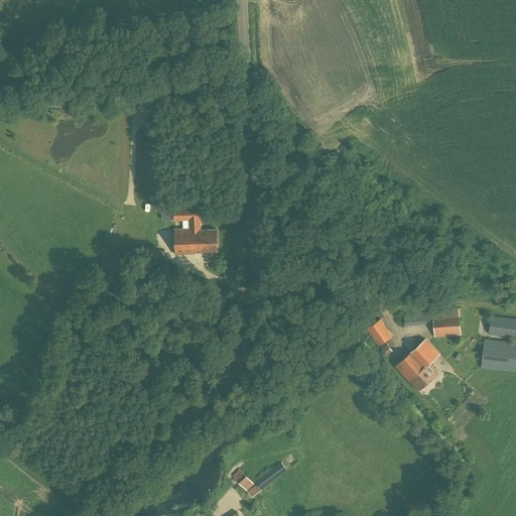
[(174,229),(175,254),(195,253),(195,252),(217,251),(216,229),(201,230),(200,208),(173,209),(174,220),(189,220),(189,228),(174,229)]
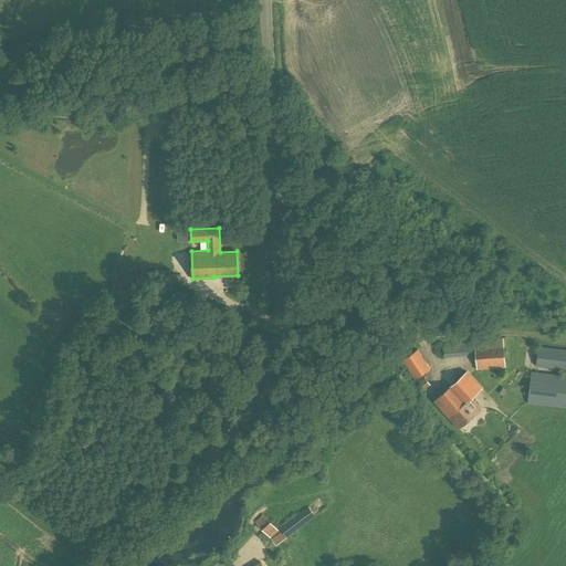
[(155,270),(155,284),(170,284),(170,270),(155,270)]
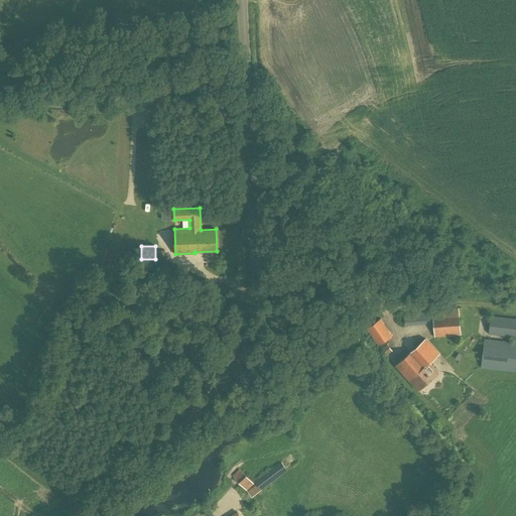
[(433,324),(434,338),(461,336),(459,308),(432,310),(404,312),(405,326),(433,324)]
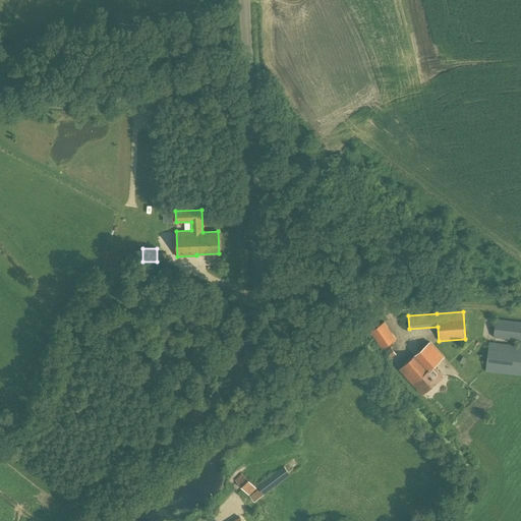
[(520,321),(496,319),(493,337),(520,340),(520,321)]
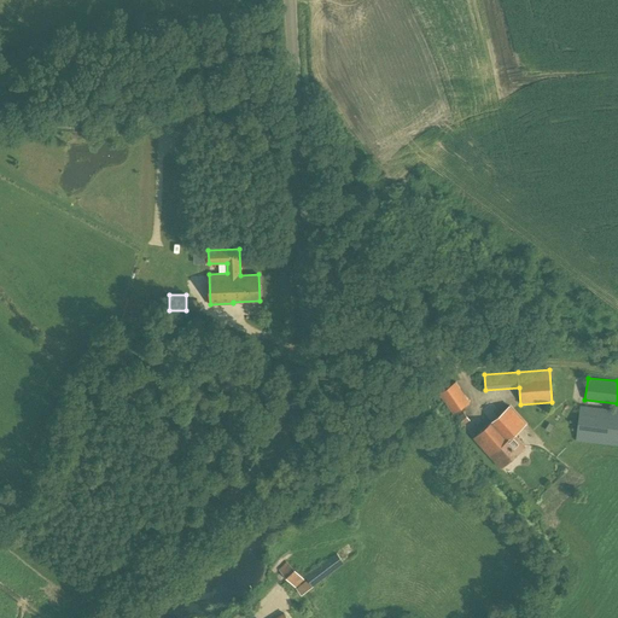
[(455,382),(439,392),(453,413),(470,401),(455,382)]
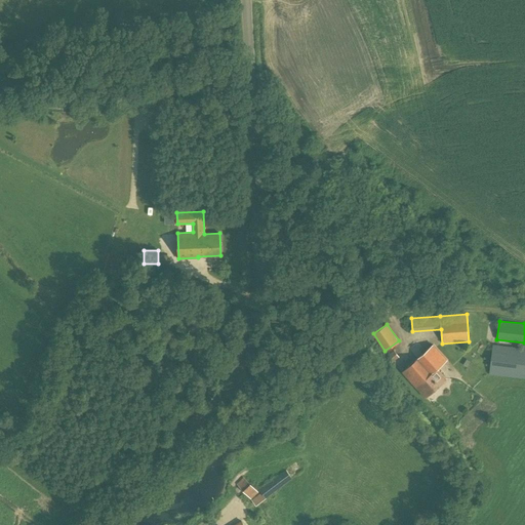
[(437,368),(446,360),(433,345),(417,359),(417,358),(402,372),(426,398),(446,378),(437,368)]
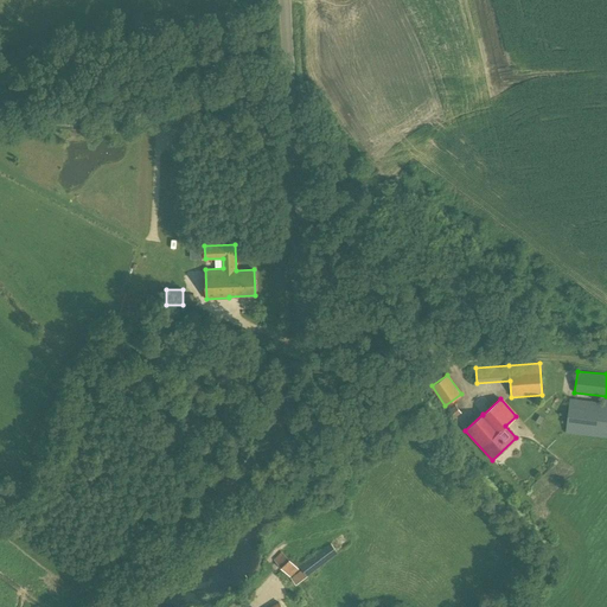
[(606,402),(569,398),(566,433),(606,438),(606,402)]
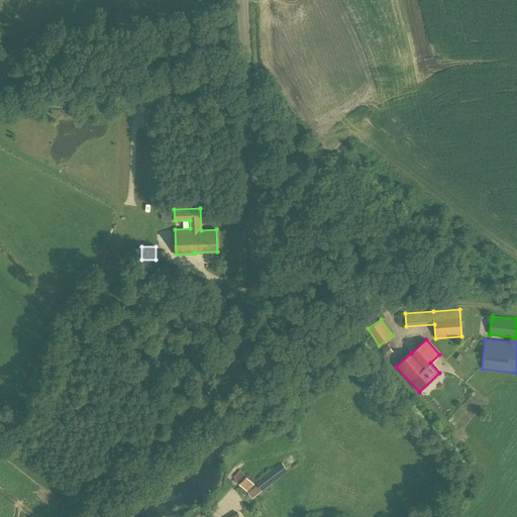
[(393,351),(388,345),(381,350),(386,356),(393,351)]
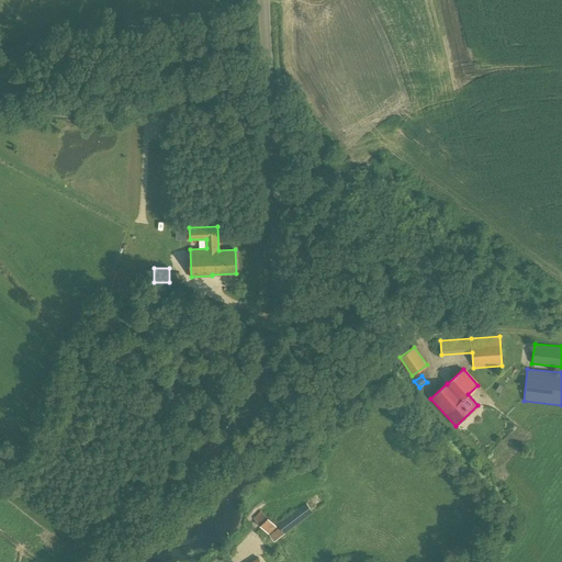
[(269,535),(274,541),(330,498),(323,490),(278,525),(279,527),(269,535)]
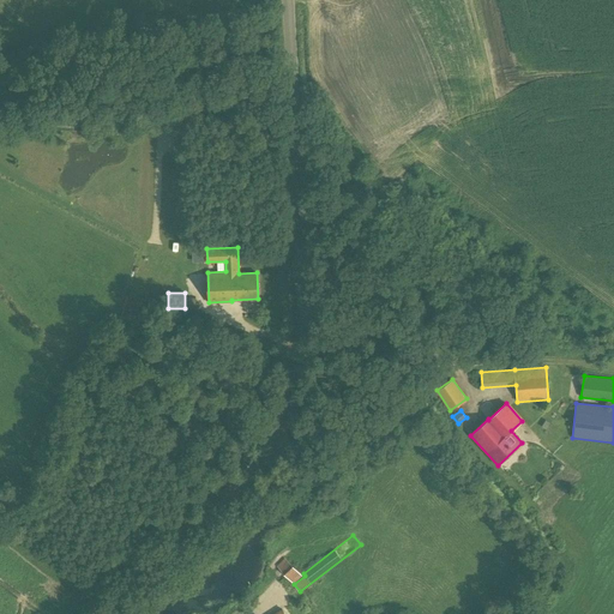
[(277,566),(294,584),(302,576),(284,558),(277,566)]
